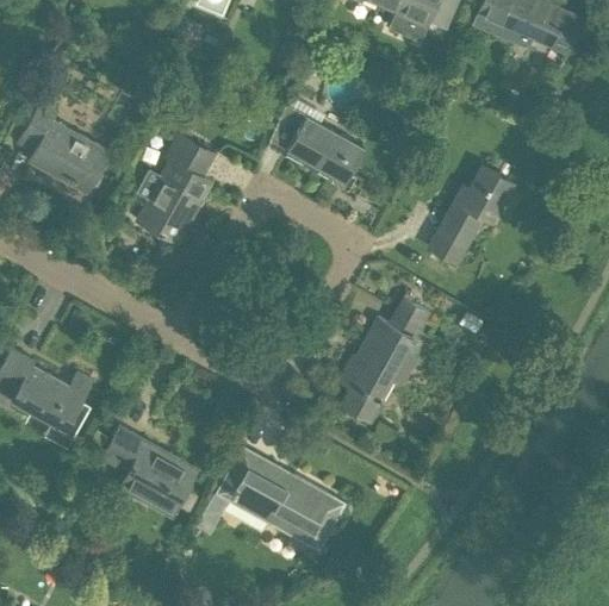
[(380,0),(399,8),(391,25),(424,39),(432,23),(447,30),(460,0),(380,0)]
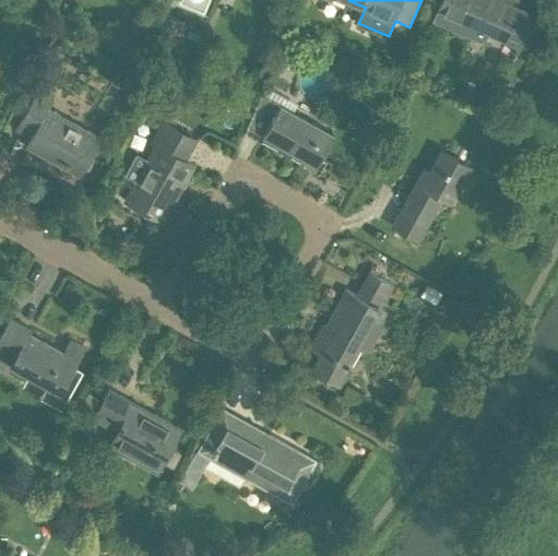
[(460,23),(519,48),(532,18),(493,0),(443,0),(434,22),(456,32),(460,23)]
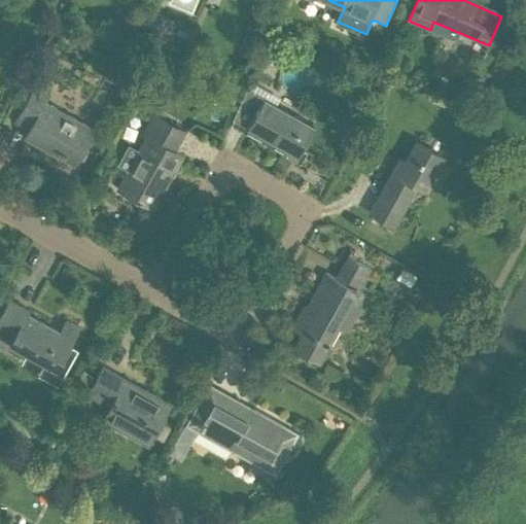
[(160,57),(170,35),(152,27),(142,48),(160,57)]
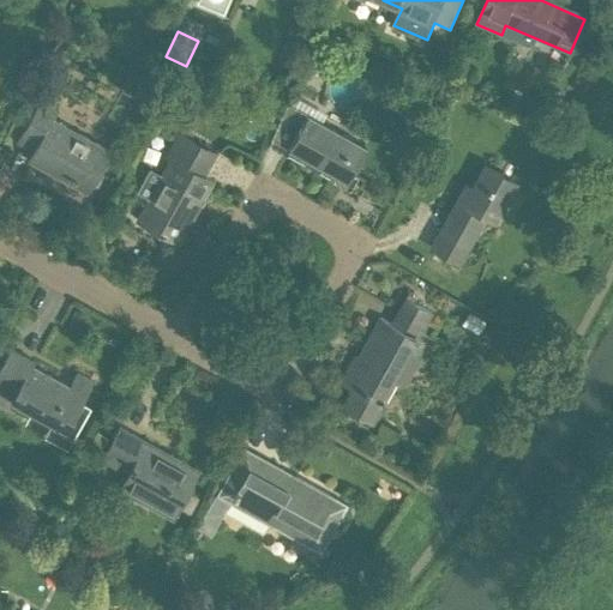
[(329,42),(319,38),(316,50),(325,54),(329,42)]
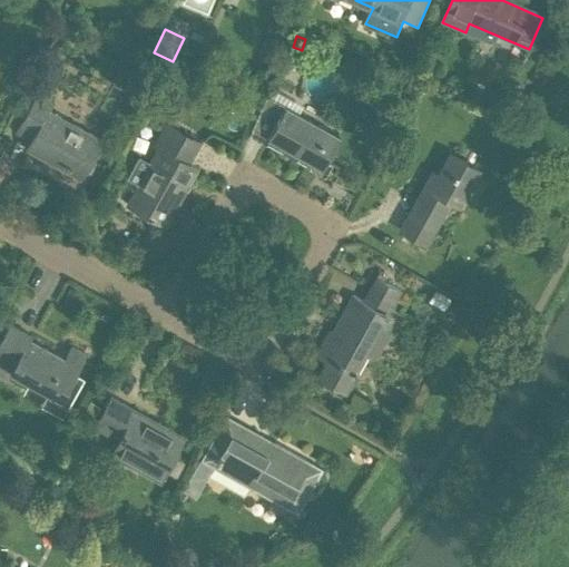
[(102,142),(50,113),(55,105),(39,96),(17,135),(31,143),(27,150),(46,162),(49,157),(84,176),(102,142)]
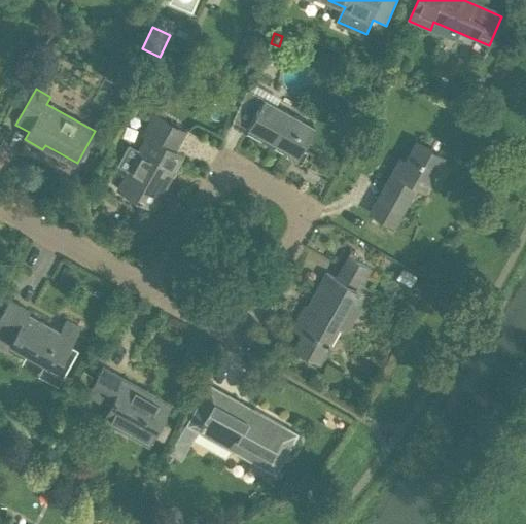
[(301,158),(316,128),(248,91),(234,120),(301,158)]
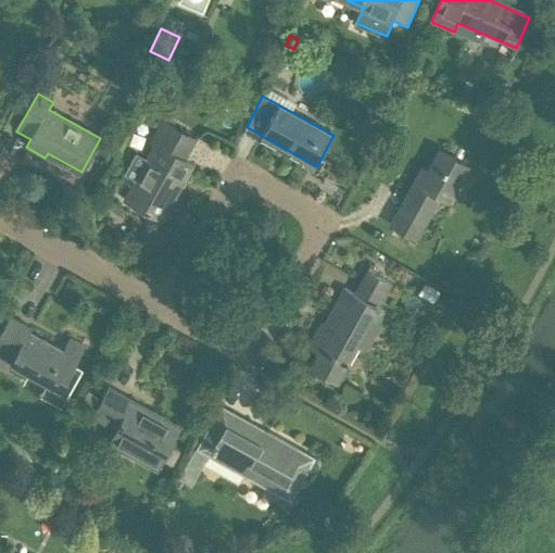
[(125,201),(163,223),(194,166),(178,158),(189,137),(164,123),(151,145),(156,148),(125,201)]
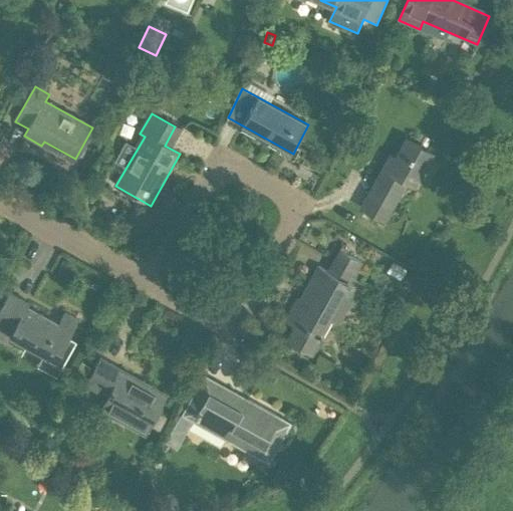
[(406,143),(392,169),(386,166),(368,198),(392,210),(406,185),(414,189),(432,158),(406,143)]
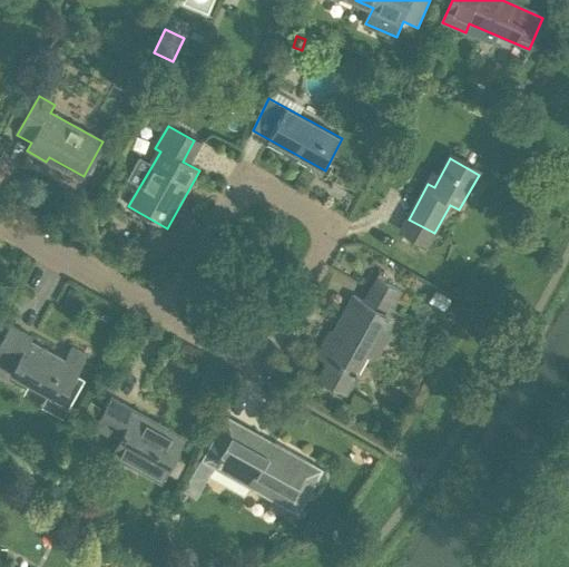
[(346,393),(382,330),(388,332),(394,320),(389,318),(403,293),(379,280),(365,303),(355,297),(335,334),(331,332),(317,357),(329,363),(320,379),(346,393)]
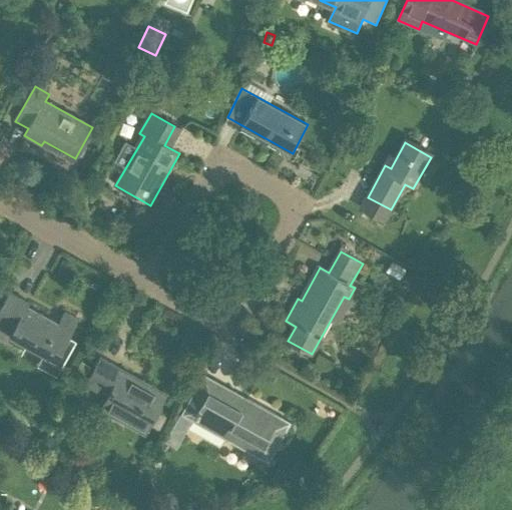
[(7,297),(0,309),(0,323),(14,332),(12,337),(55,360),(76,320),(64,313),(58,324),(7,297)]
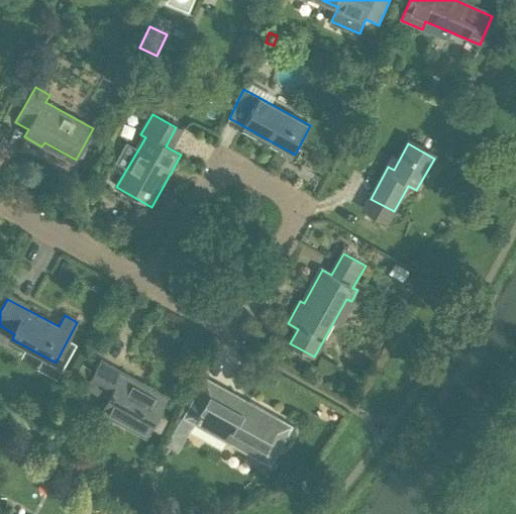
[(169,399),(100,362),(86,389),(107,400),(103,408),(150,433),(169,399)]
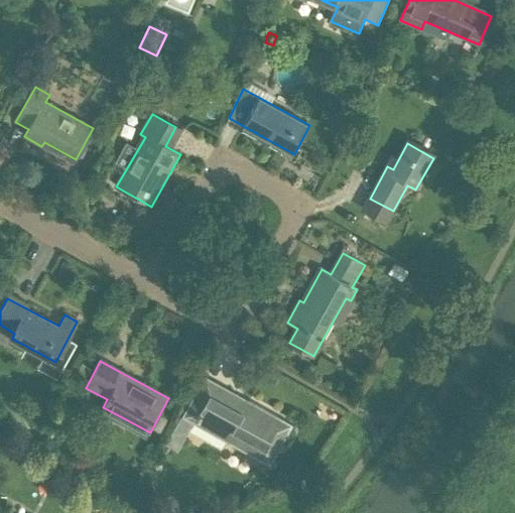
[(73,379),(80,384),(89,370),(81,365),(73,379)]
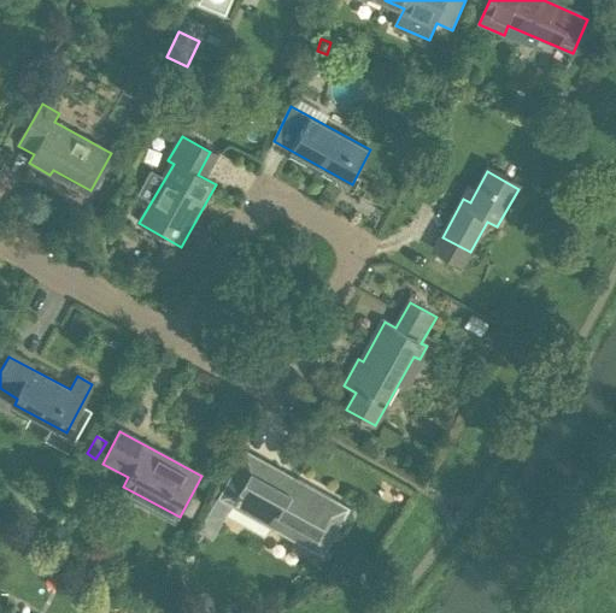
[(246,451),(220,499),(271,528),(275,520),(318,544),(328,526),(338,532),(348,513),(335,506),(338,501),(297,479),(294,483),(270,470),(273,466),(246,451)]
